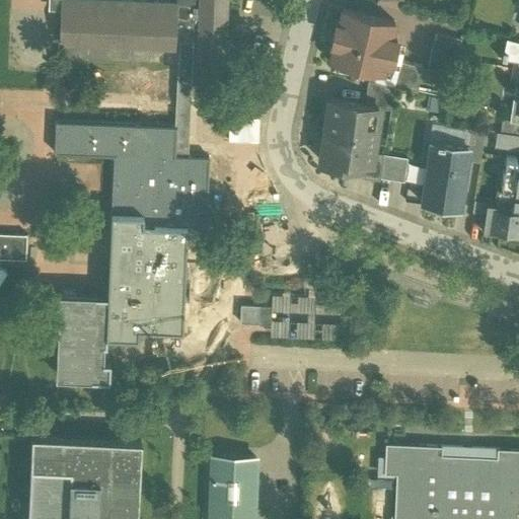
[(176,0),(176,2),(122,0),(61,0),(59,43),(61,43),(61,41),(173,46),(173,48),(175,48),(175,41),(198,42),(197,49),(225,50),(225,48),(223,48),(225,6),(227,6),(227,0),(176,0)]
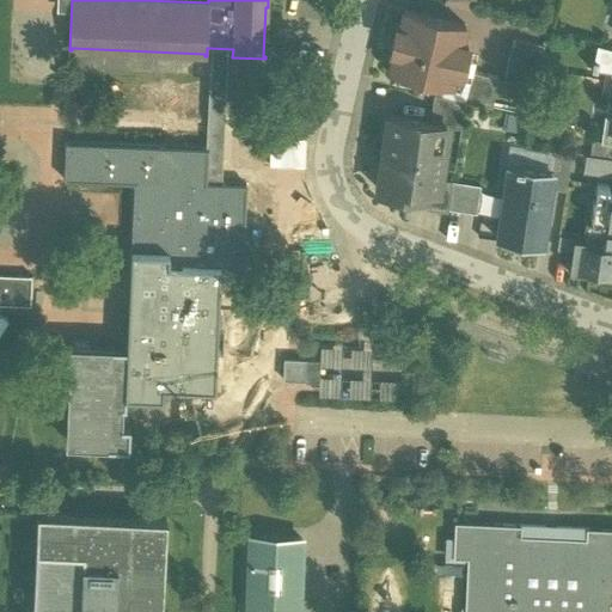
[(465,25),(427,16),(426,14),(426,16),(404,10),(399,26),(396,25),(391,49),(395,50),(390,68),(392,69),(396,71),(396,69),(415,74),(412,80),(416,80),(417,75),(447,83),(450,71),(461,74),(461,72),(469,44),(461,42),(465,25)]
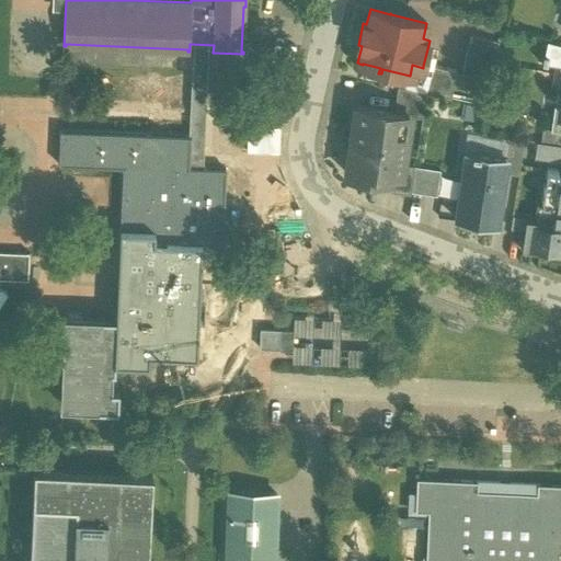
[(499,41),(471,34),(462,72),(490,79),(499,41)]
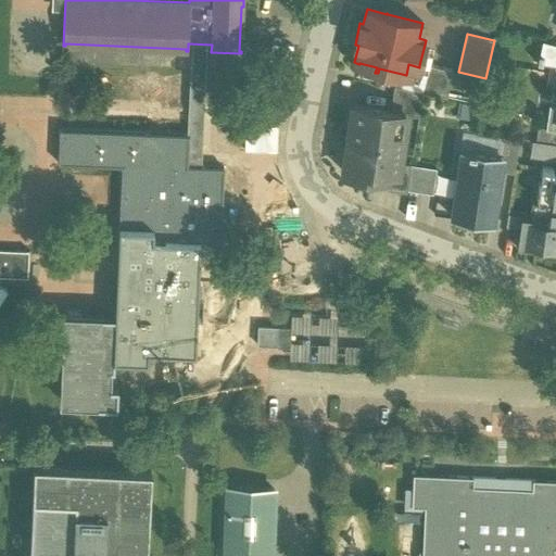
[(555,45),(543,41),(540,55),(538,55),(536,63),(542,64),(542,61),(555,63),(555,72),(547,128),(555,129),(555,45)]
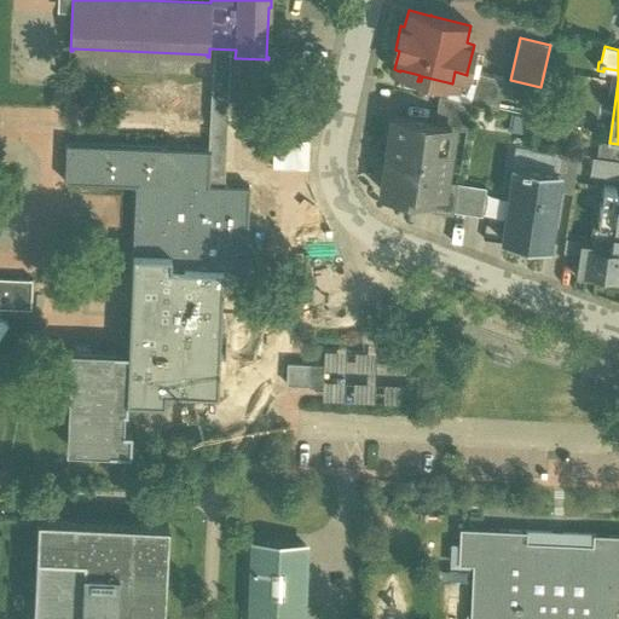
[(467,75),(455,71),(452,84),(449,98),(470,102),(476,75),(467,73),(467,75)]
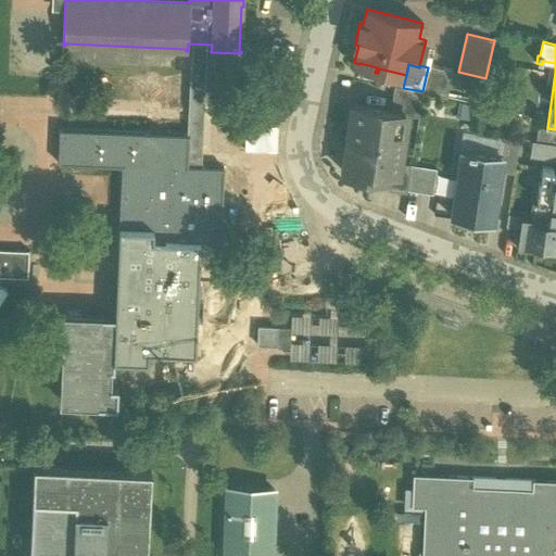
[(454,71),(429,65),(428,67),(422,91),(447,98),(454,71)]
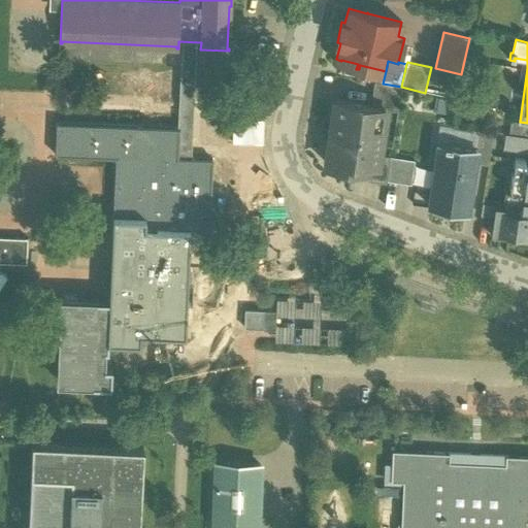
[(383,84),(374,81),(371,105),(386,107),(386,110),(397,111),(400,88),(383,84)]
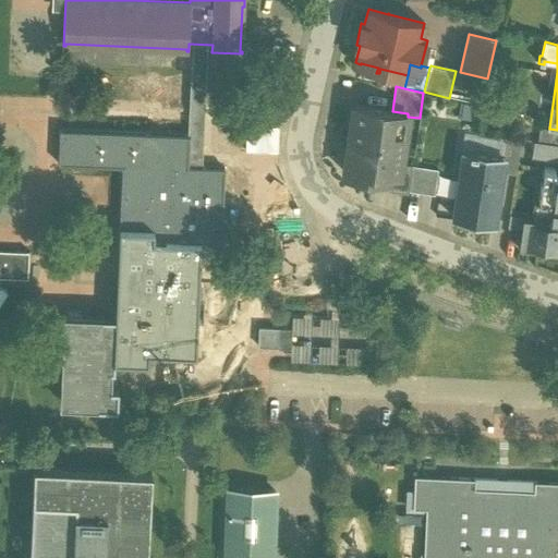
[(392,111),(355,106),(344,174),(389,181),(390,173),(398,174),(400,165),(408,117),(408,113),(392,111)]
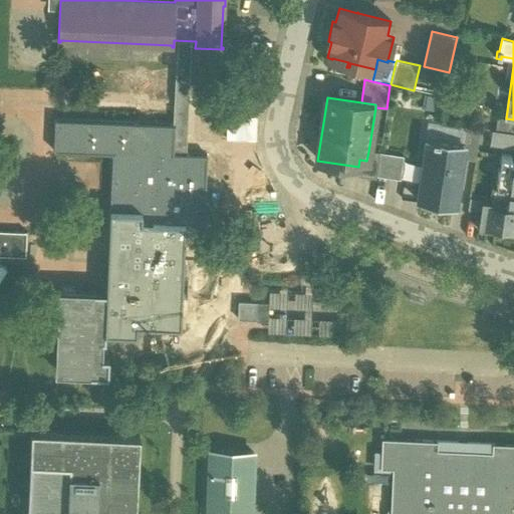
[(513,119),(506,118),(497,117),(495,131),(513,134),(513,119)]
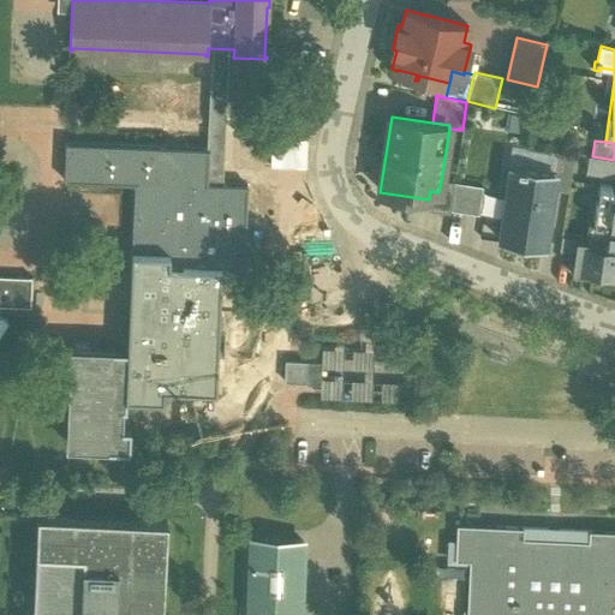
[(208,149),(66,143),(64,181),(135,184),(131,251),(221,255),(221,268),(244,269),(248,186),(207,184),(208,149)]
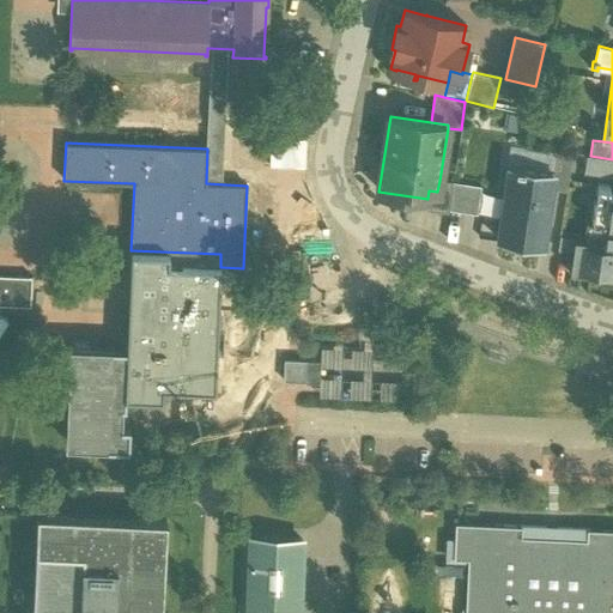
[(572,153),(553,151),(551,170),(548,188),(566,190),(572,153)]
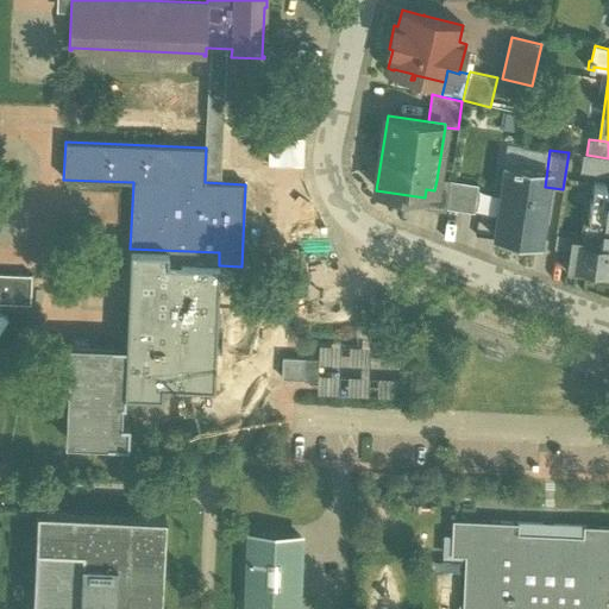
[(608,158),(586,155),(573,154),(571,170),(608,175),(608,158)]
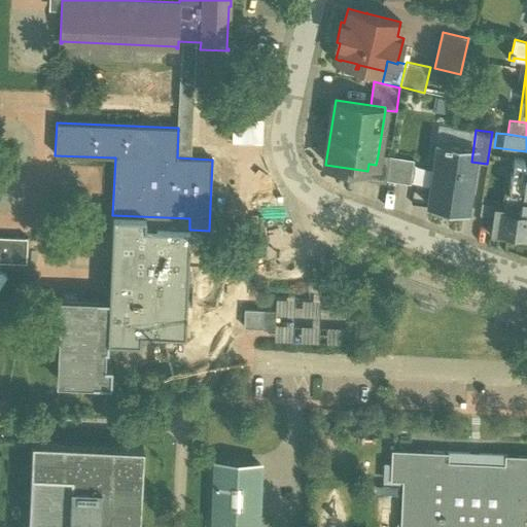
[(473,146),(434,141),(431,163),(434,163),(434,164),(436,165),(434,177),(438,177),(437,188),(431,187),(428,206),(465,212),(471,168),(470,168),(471,162),(473,146)]
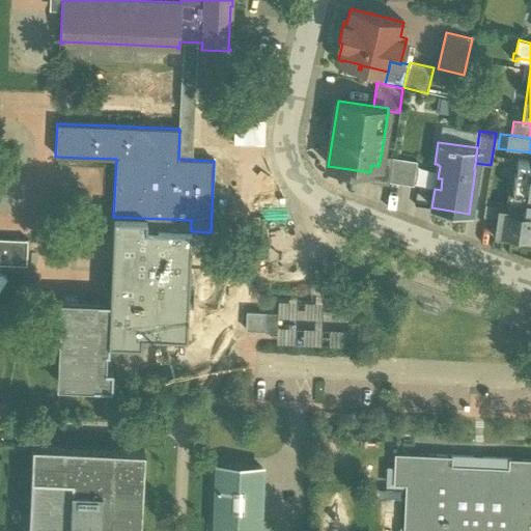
[(381,157),(379,166),(371,165),(370,172),(369,183),(388,186),(389,183),(392,158),(381,157)]
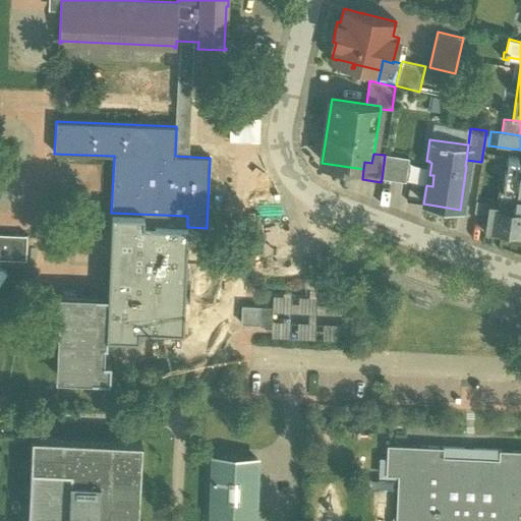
[(409,158),(385,155),(382,179),(406,181),(409,158)]
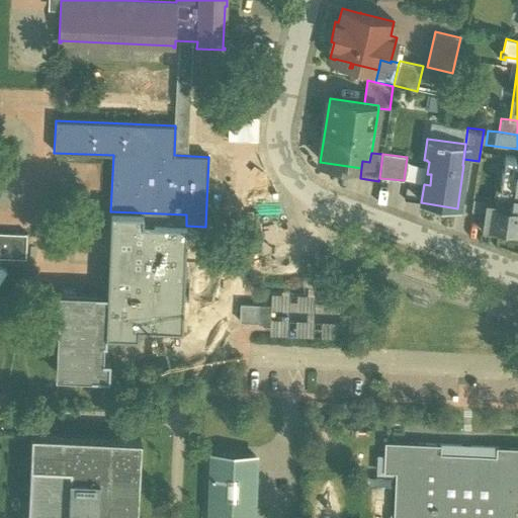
[(517,157),(515,158),(504,156),(499,188),(510,190),(508,204),(485,201),(481,229),(491,230),(490,233),(492,233),(492,229),(496,230),(496,234),(517,237),(517,157)]
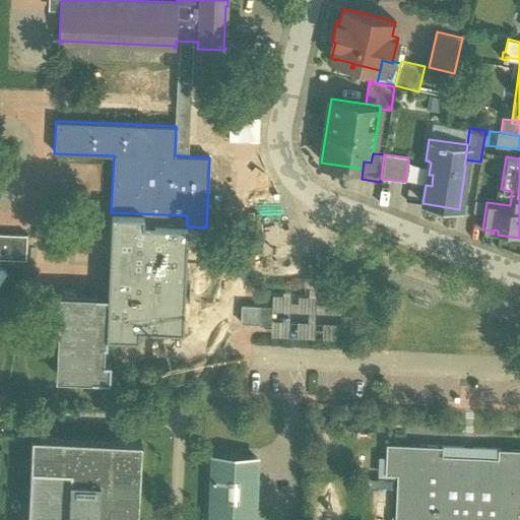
[(187,215),(111,212),(108,296),(106,336),(107,337),(138,338),(138,328),(182,330),(187,226),(187,215)]
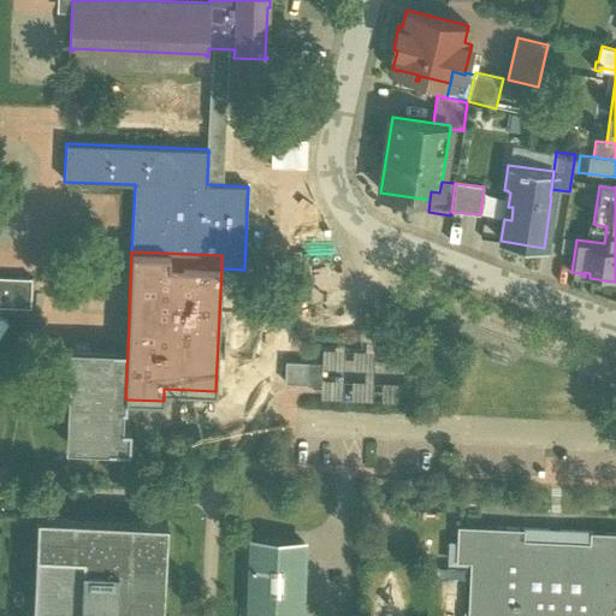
[(31,278),(0,276),(0,306),(30,307),(31,278)]
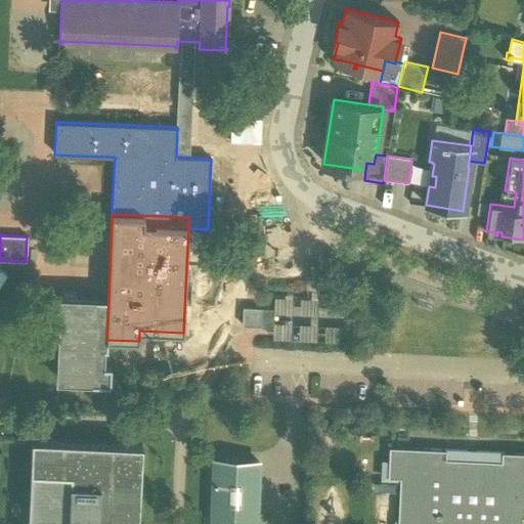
[(108,298),(59,296),(58,314),(62,314),(59,381),(111,384),(112,364),(104,364),(105,348),(107,348),(107,340),(106,339),(108,298)]
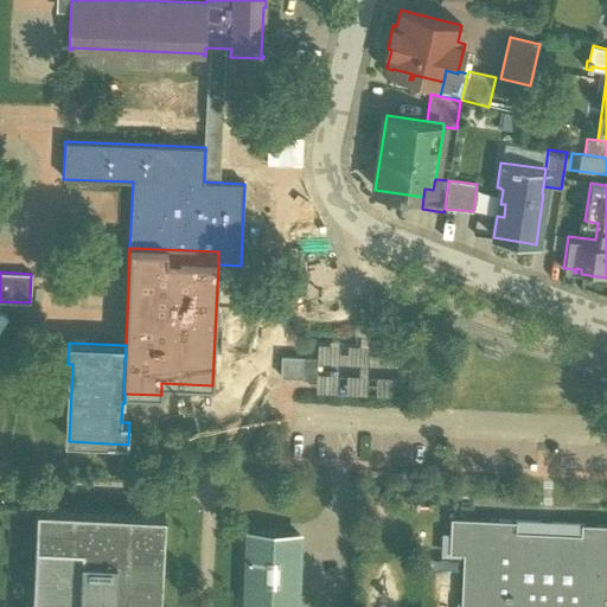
[(343,366),(374,364),(372,351),(342,352),(343,366)]
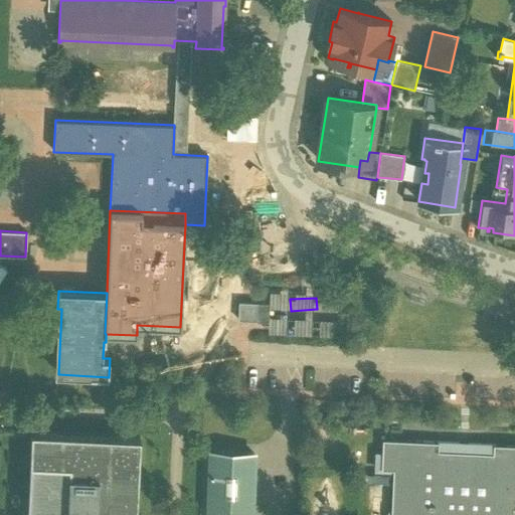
[(269,304),(238,303),(238,321),(269,322),(269,304)]
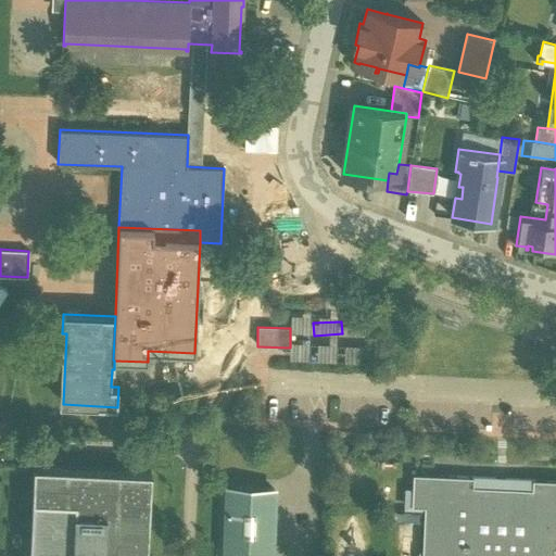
[(151,471),(34,466),(28,555),(150,555),(149,555),(147,555),(151,471)]
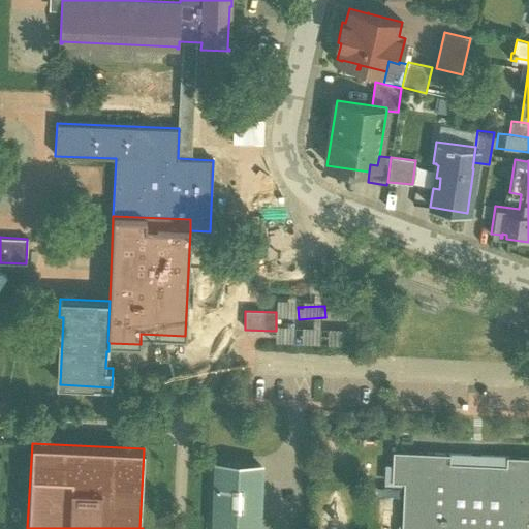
[(528,458),(394,453),(394,467),(387,467),(386,481),(405,483),(403,527),(401,527),(400,528),(525,528),(526,520),(528,520),(528,458)]
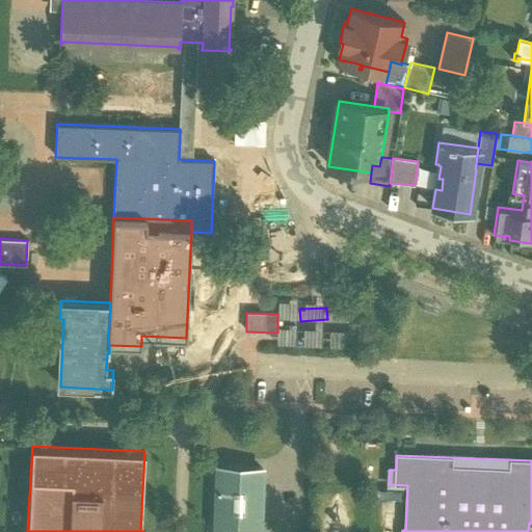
[(261,531),(265,469),(215,467),(211,529),(260,531),(261,531)]
